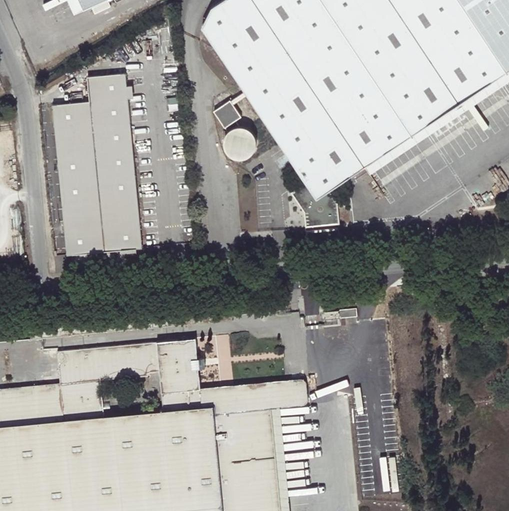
[(64,0),(72,15),(81,11),(76,0),(64,0)]
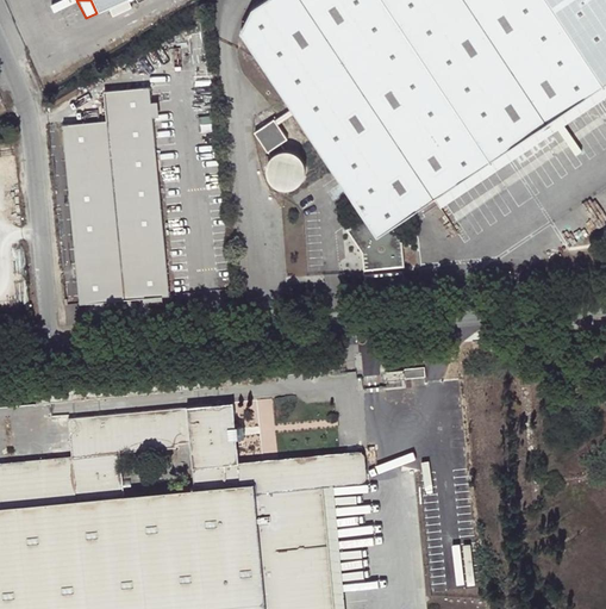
[(91,0),(97,13),(124,0),(91,0)]
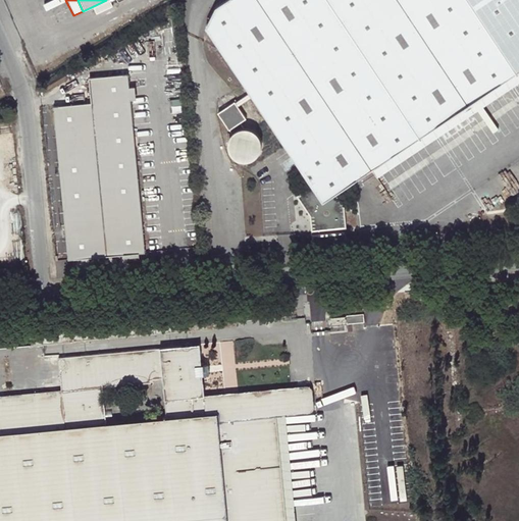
[(293,195),(306,214),(307,231),(342,228),(341,207),(332,195),(518,69),(518,0),(223,0),(213,7),(203,28),(219,51),(308,185),(293,195)]
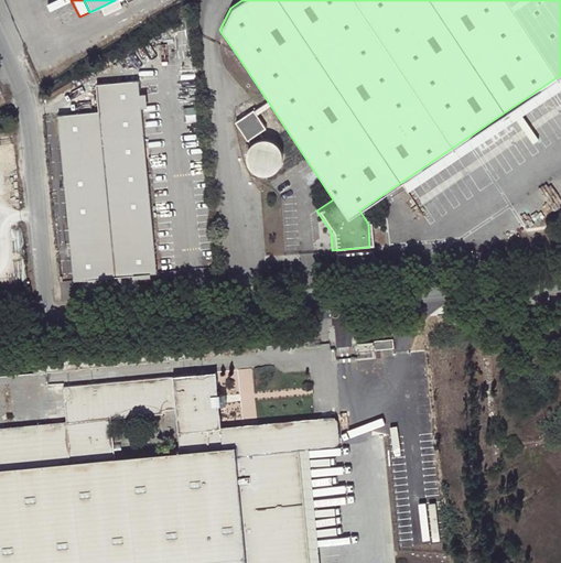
[(141,273),(148,272),(155,272),(136,79),(94,85),(96,111),(55,115),(72,281),(77,280),(79,300),(143,294),(142,280),(141,273)]
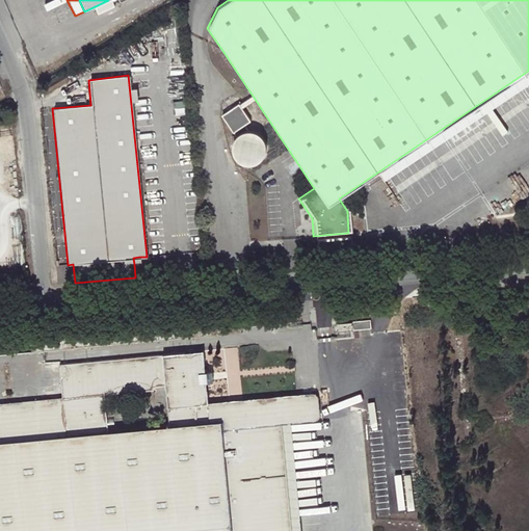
[(218,113),(233,135),(237,131),(242,129),(240,124),(247,120),(235,102),(218,113)]
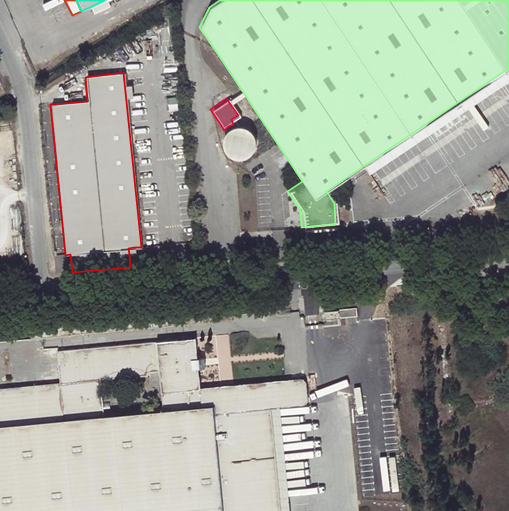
[(254,142),(253,137),(251,132),(248,128),(244,125),(238,124),(233,124),(228,126),(224,130),(221,134),(220,140),(221,145),(223,151),(228,154),(233,157),(239,157),(244,156),(249,152),(252,147),(254,142)]
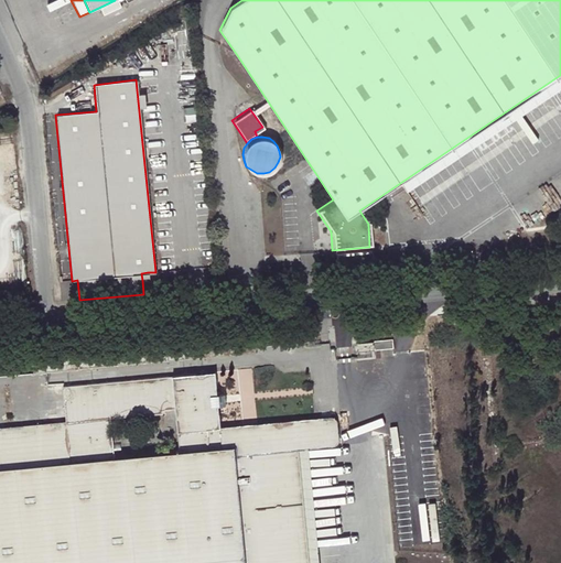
[(33,377),(198,359),(198,354),(196,339),(164,343),(165,346),(160,347),(160,343),(76,352),(76,355),(72,356),(71,352),(31,356),(32,371),(33,377)]
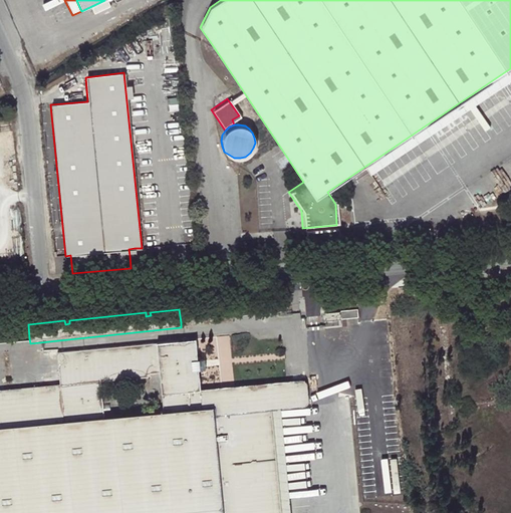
[(337,311),(338,318),(355,317),(354,309),(337,310),(337,311)]
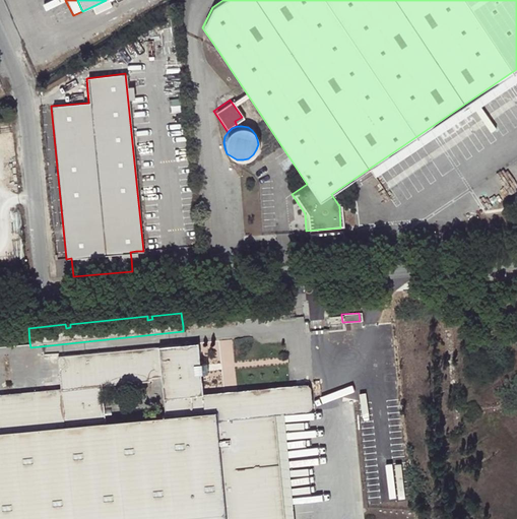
[(342,322),(341,315),(326,316),(327,324),(342,322)]
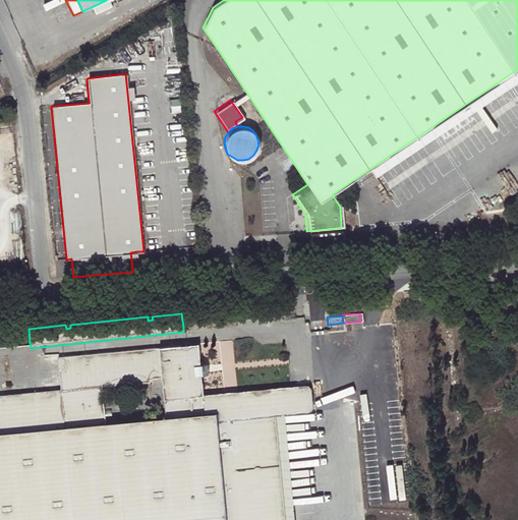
[(198,346),(198,344),(57,356),(60,389),(0,394),(0,519),(287,519),(277,416),(284,415),(307,412),(310,410),(312,404),(310,388),(306,386),(224,394),(222,394),(205,396),(202,376),(200,365),(198,346)]
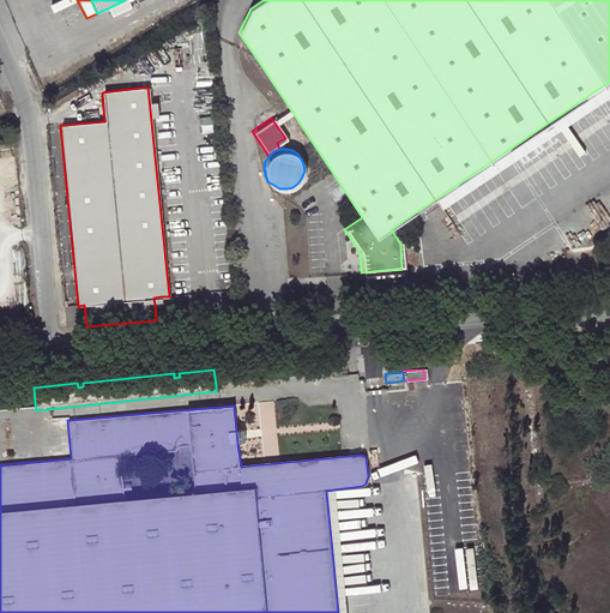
[(346,612),(334,490),(326,491),(338,612),(346,612)]
